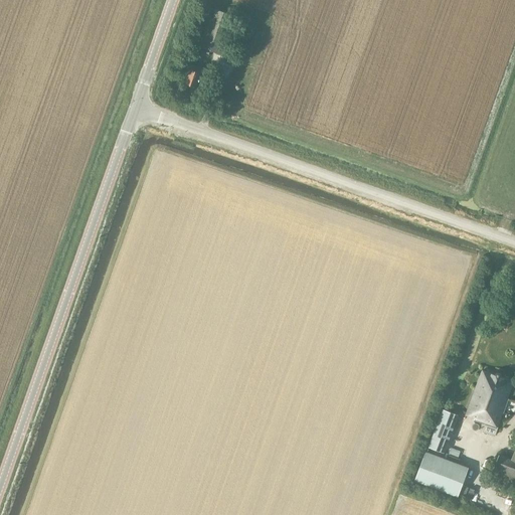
[(184,82),(197,87),(202,73),(205,74),(207,70),(191,64),(184,82)]
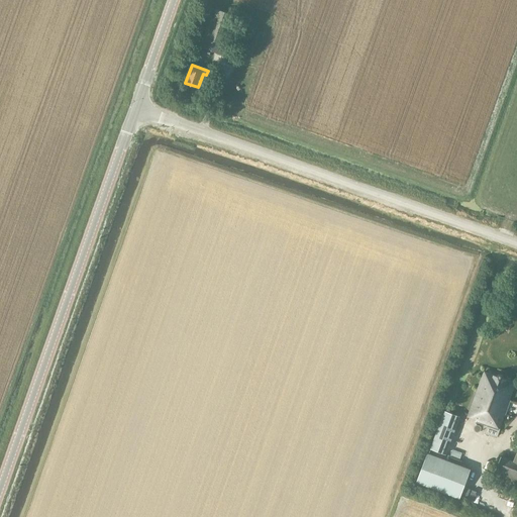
[(476,420),(476,421),(492,427),(491,432),(498,434),(500,429),(516,382),(485,371),(477,393),(470,390),(463,407),(460,414),(476,420)]
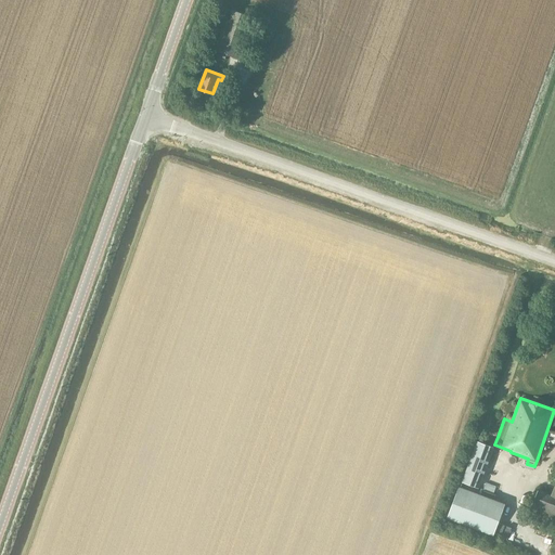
[(477,440),(462,481),(479,488),(494,447),(477,440)]
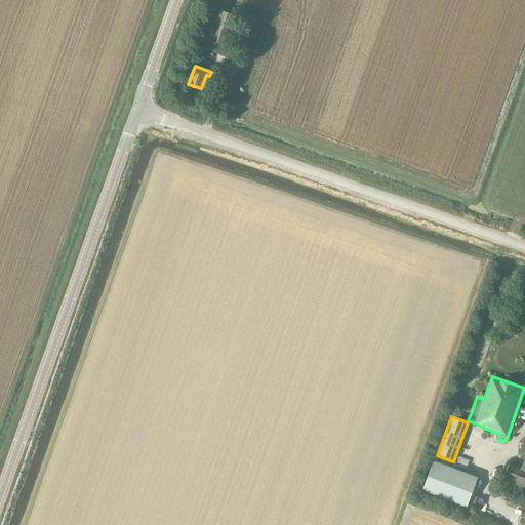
[(524,458),(521,468),(509,462),(499,487),(524,496),(524,458)]
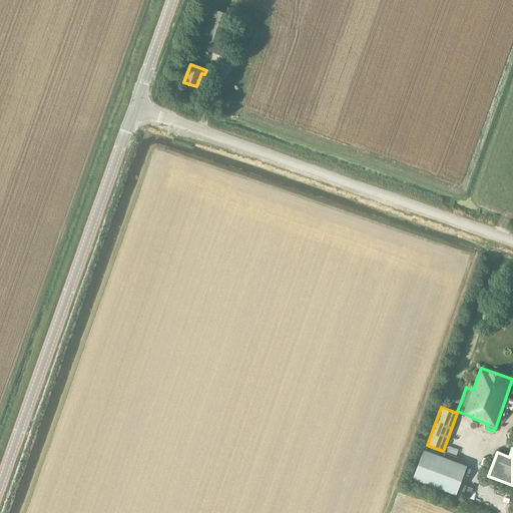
[(414,478),(456,494),(467,466),(425,450),(414,478)]
